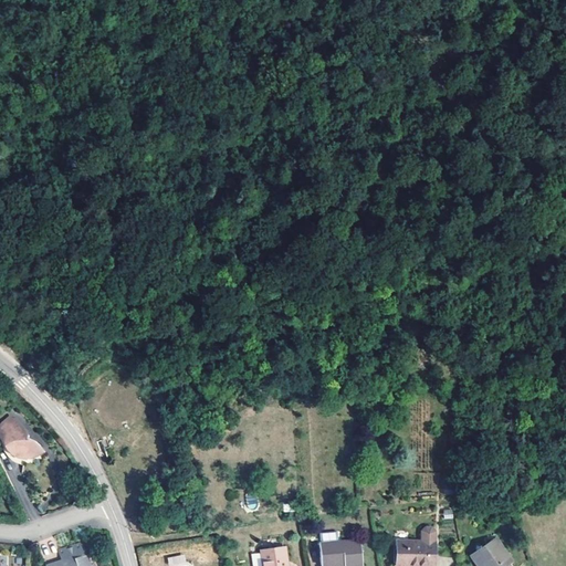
[(8,413),(0,420),(0,438),(3,444),(7,449),(13,454),(18,457),(22,457),(30,456),(37,453),(41,450),(38,444),(32,440),(23,438),(24,432),(8,413)]
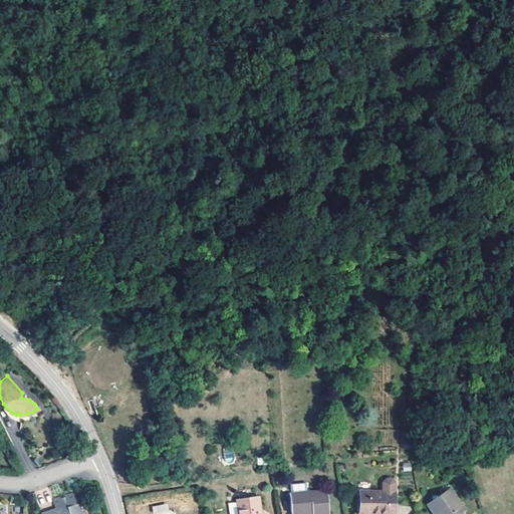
[(224,451),(224,461),(233,462),(233,451),(224,451)]
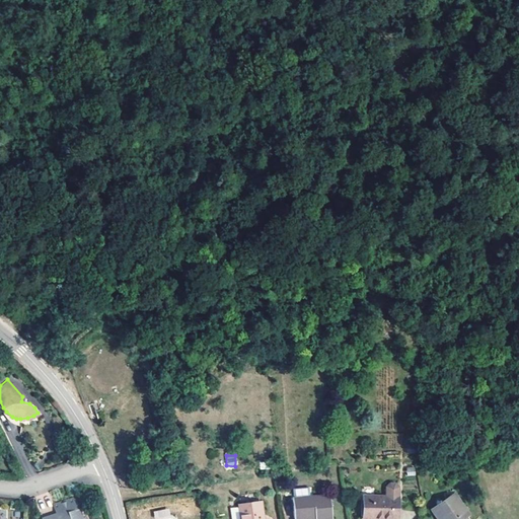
[(416,475),(415,466),(406,467),(408,476),(416,475)]
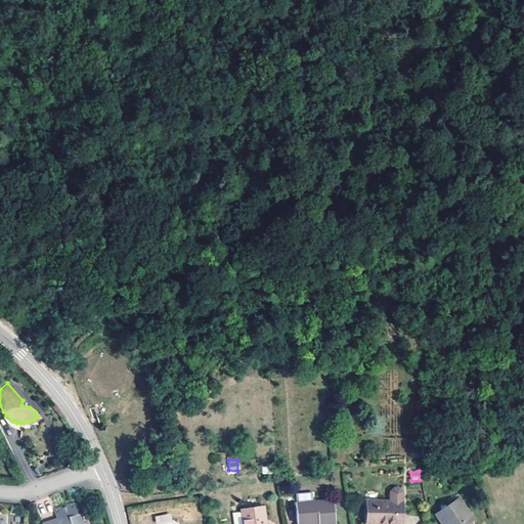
[(332,496),(295,500),(298,521),(318,520),(318,522),(335,520),(332,496)]
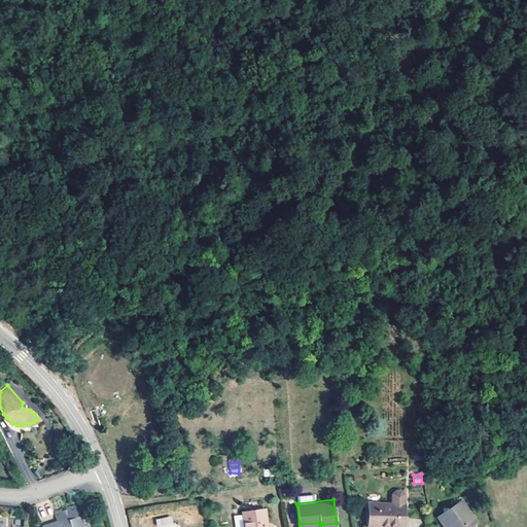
[(406,501),(371,500),(369,523),(405,525),(406,501)]
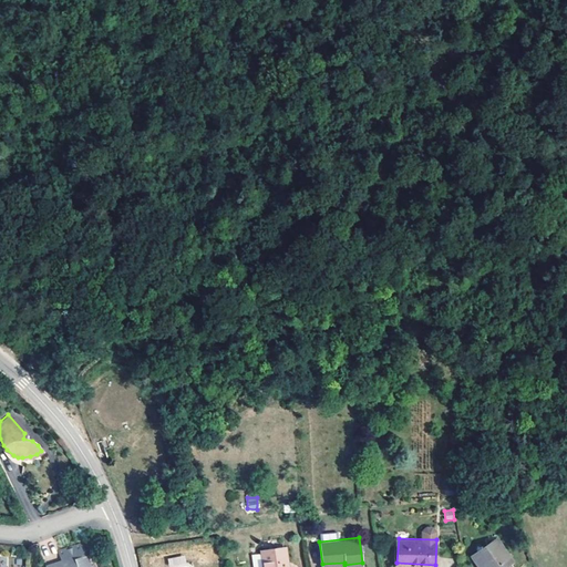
[(481,549),(472,554),(480,566),(511,566),(511,565),(512,564),(504,550),(505,549),(498,538),(486,545),(482,545),(481,549)]
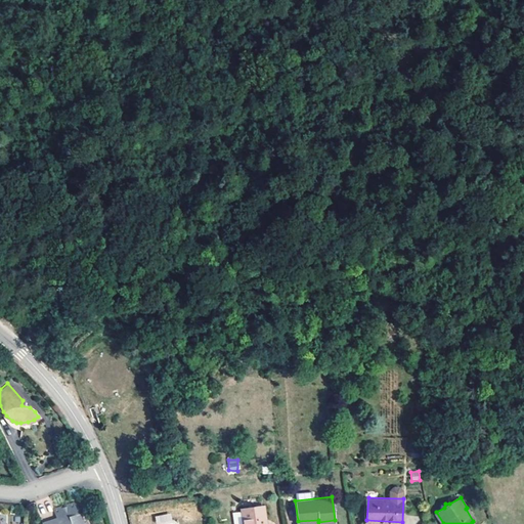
[(90,523),(87,523),(84,514),(81,515),(78,504),(57,509),(60,519),(46,523),(90,523)]
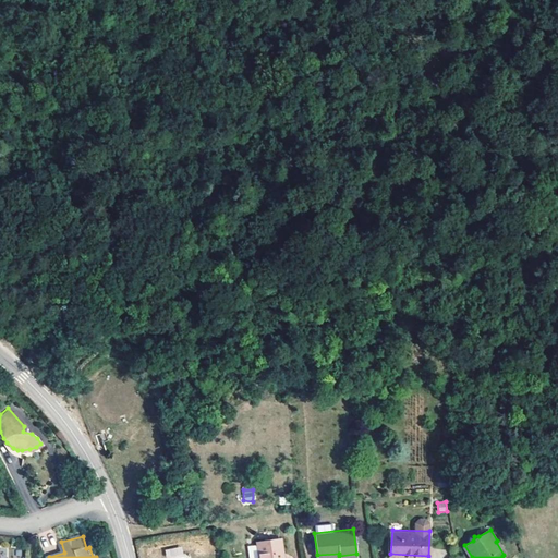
[(256,540),(258,557),(282,557),(279,536),(256,540)]
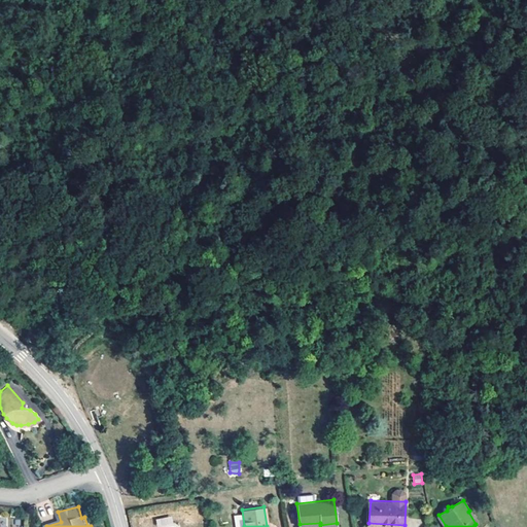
[(172,526),(172,517),(155,519),(156,526),(172,526)]
